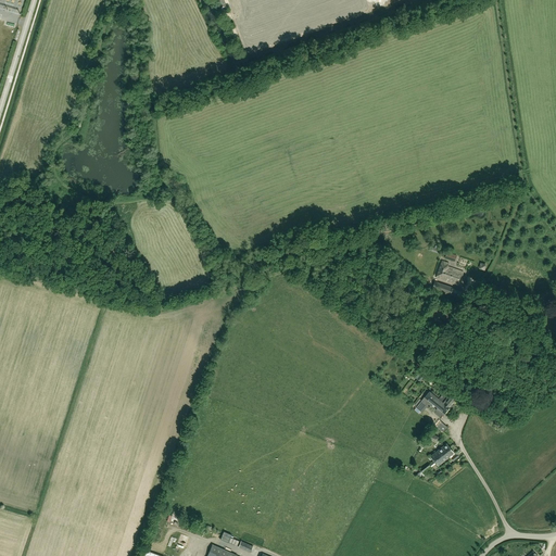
[(458,286),(463,272),(447,266),(450,263),(442,261),(437,277),(458,286)]
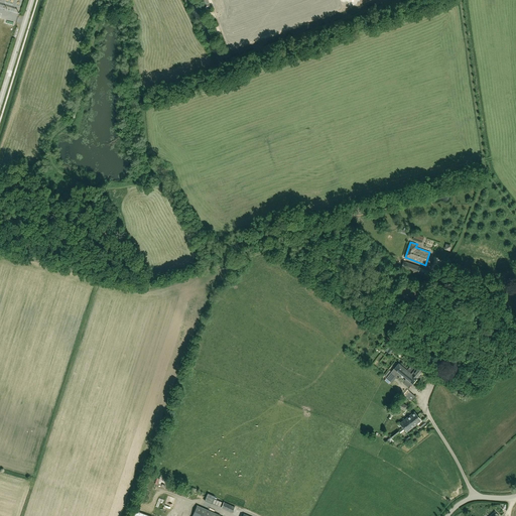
[(419,267),(407,263),(405,269),(427,277),(429,271),(419,267)]
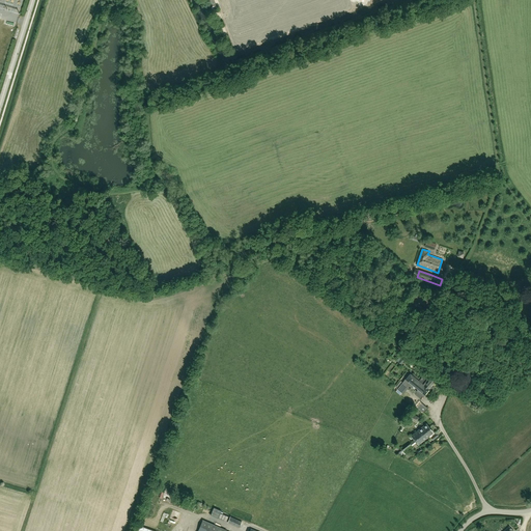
[(428,300),(425,297),(426,296),(419,290),(414,299),(424,306),(428,300)]
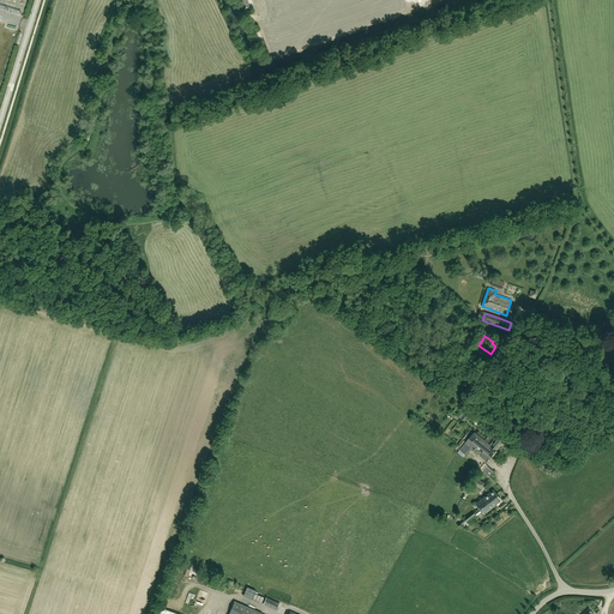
[(476,433),(475,434),(495,450),(503,440),(492,432),(485,440),(476,433)]
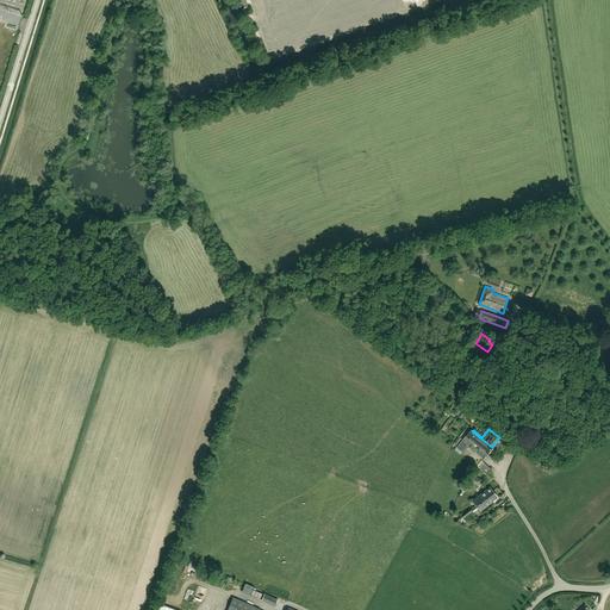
[(466,436),(456,447),(462,452),(470,442),(472,446),(474,442),(478,446),(480,447),(478,450),(485,455),(487,453),(492,447),(472,431),(471,430),(466,436)]
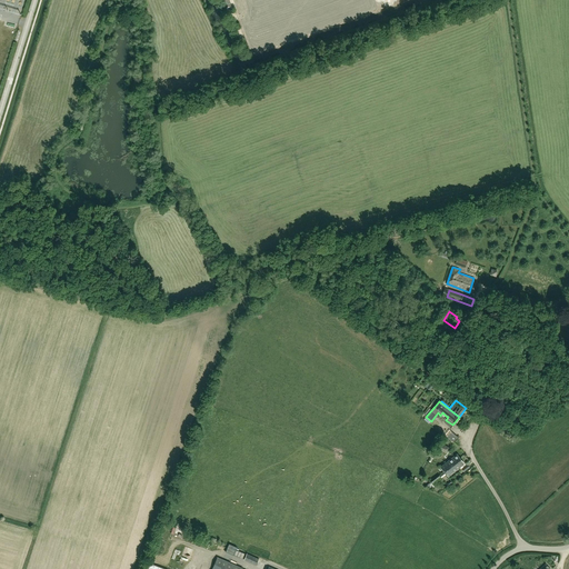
[(449,449),(438,442),(436,447),(447,453),(449,449)]
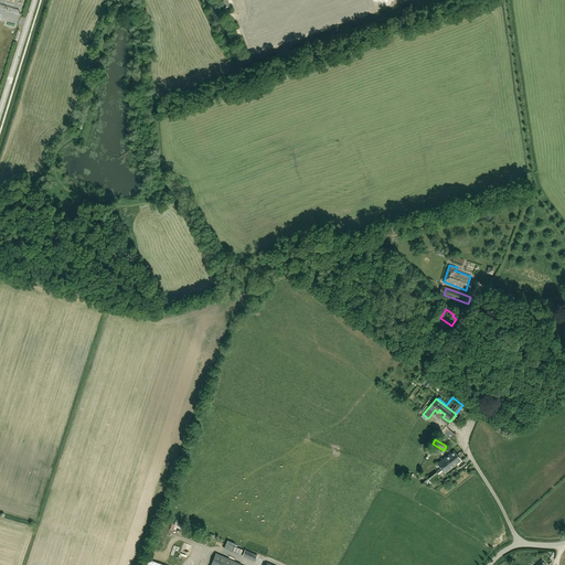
[(437,464),(441,469),(457,456),(454,451),(437,464)]
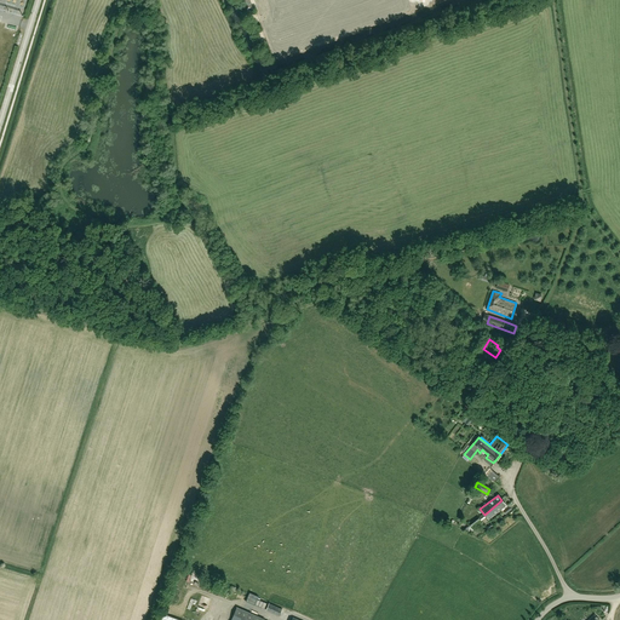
[(506,506),(501,500),(484,515),(465,529),(466,532),(471,528),(486,517),(488,520),(506,506)]
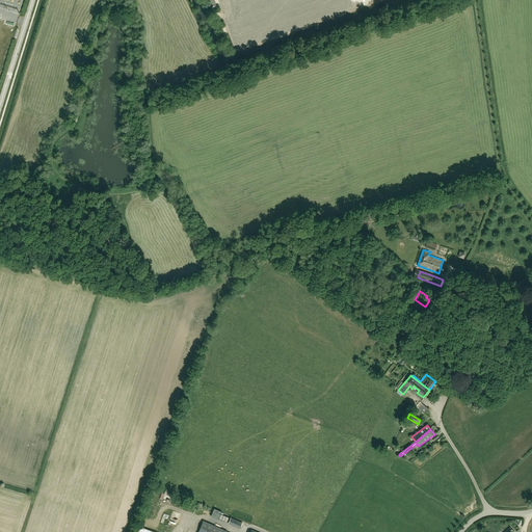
[(229,517),(220,514),(218,520),(227,523),(229,517)]
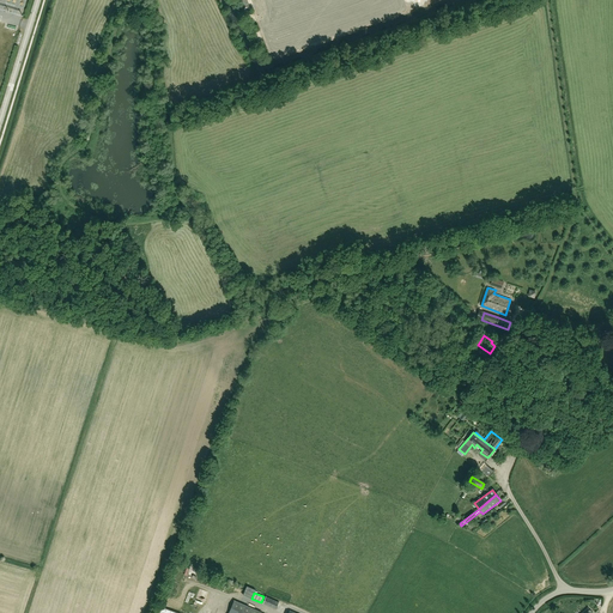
[(275,610),(279,602),(266,596),(262,604),(275,610)]
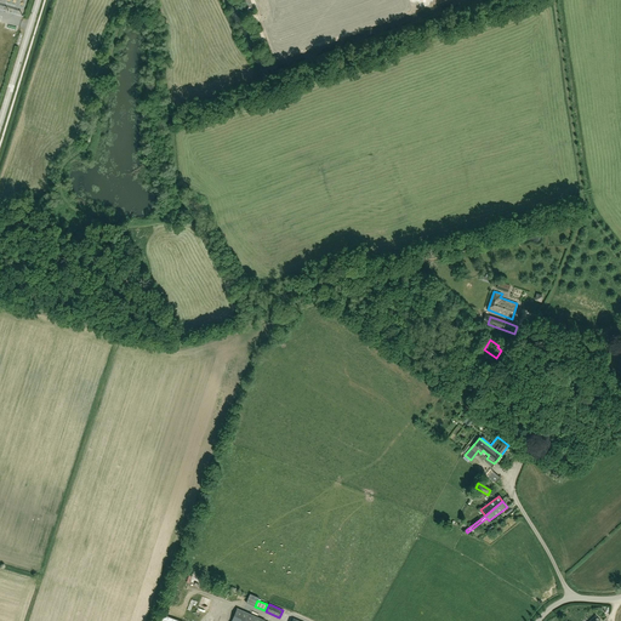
[(265,620),(266,620),(237,609),(231,620),(265,620)]
